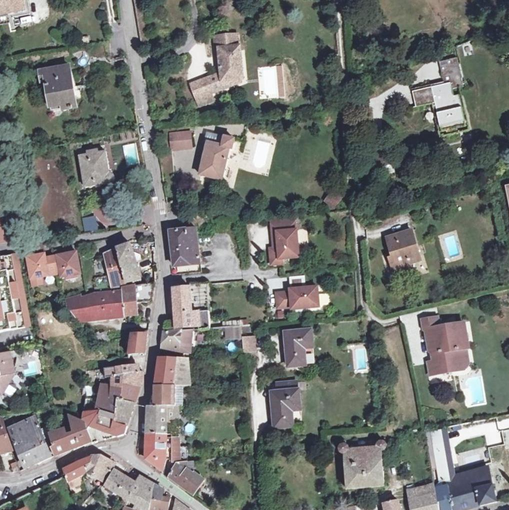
[(0,12),(16,9),(14,0),(0,0),(0,12)]
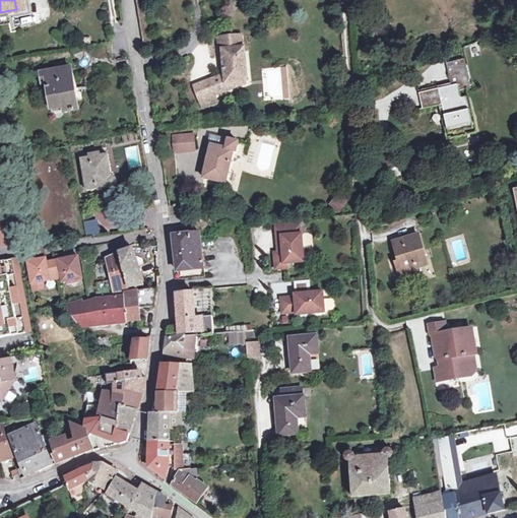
[(22,8),(20,0),(14,0),(16,9),(22,8)]
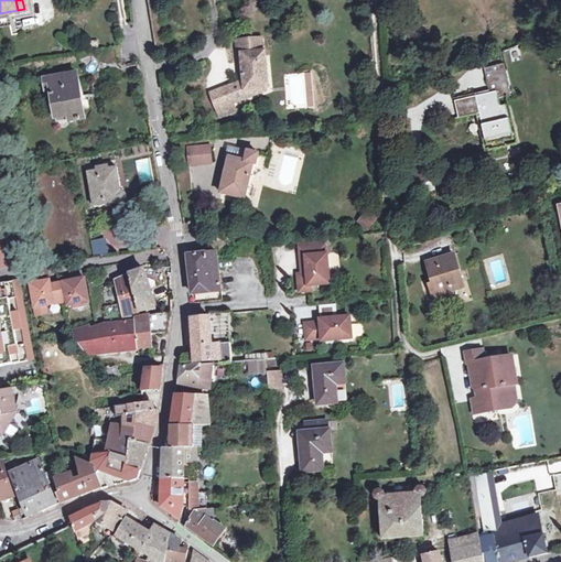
[(154,1),(146,2),(146,3),(150,28),(158,26),(158,24),(153,24),(152,19),(157,19),(154,1)]
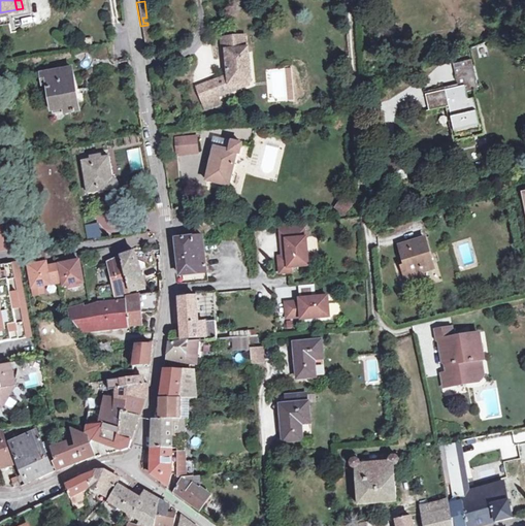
[(141,36),(143,47),(151,46),(149,31),(141,32),(141,36)]
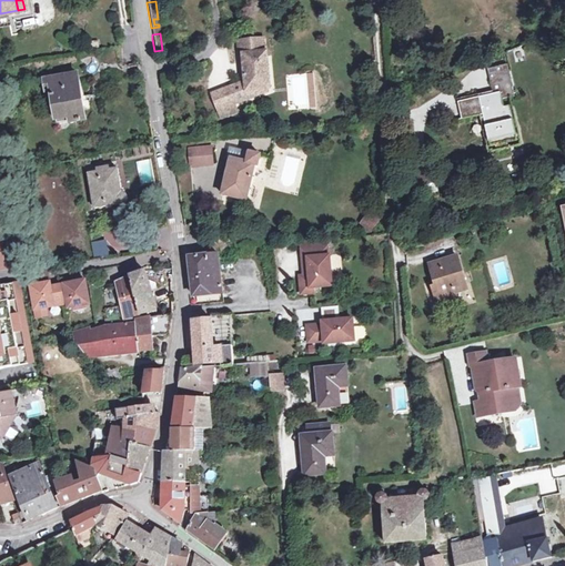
[(239,62),(242,62),(243,79),(210,91),(219,115),(234,109),(232,101),(246,97),(245,88),(269,86),(265,49),(261,50),(260,37),(236,39),(239,62)]
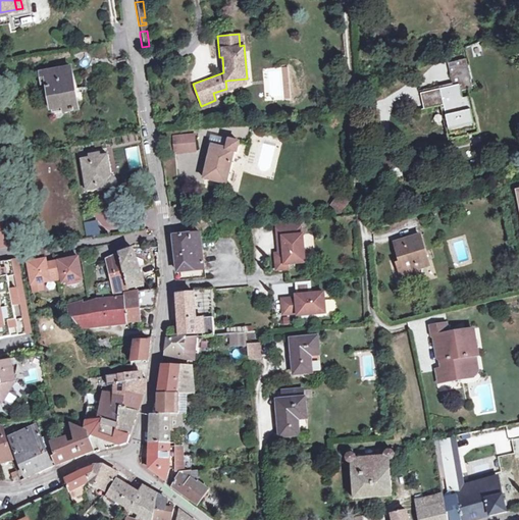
[(453,63),(447,65),(450,82),(451,85),(418,92),(422,107),(442,103),(449,133),(454,132),(455,138),(465,135),(464,128),(473,126),(466,95),(460,97),(459,89),(469,86),(463,57),(452,60),(453,63)]
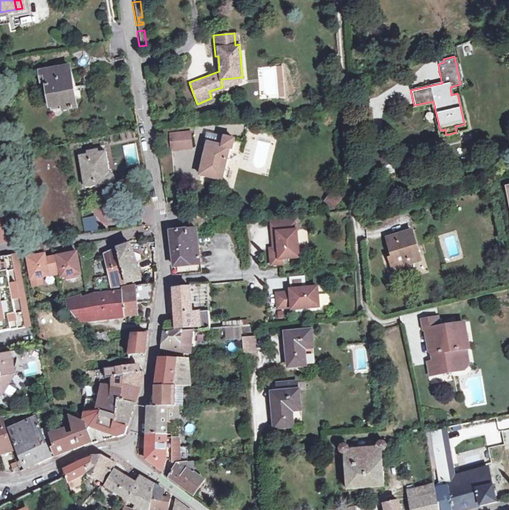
[(39,79),(43,79),(47,105),(59,103),(59,107),(74,105),(71,89),(68,89),(64,65),(37,69),(39,79)]
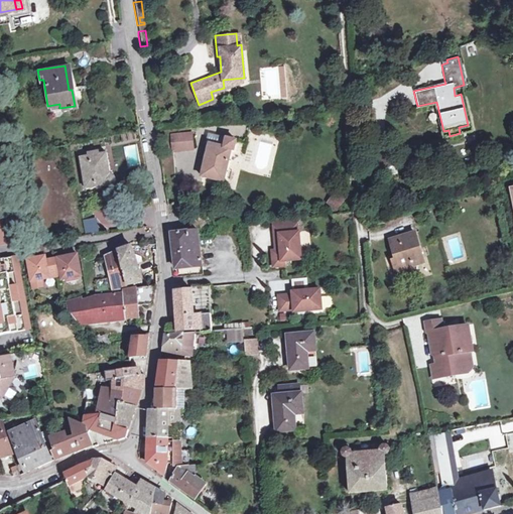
[(170,148),(190,147),(189,132),(169,133),(170,148)]
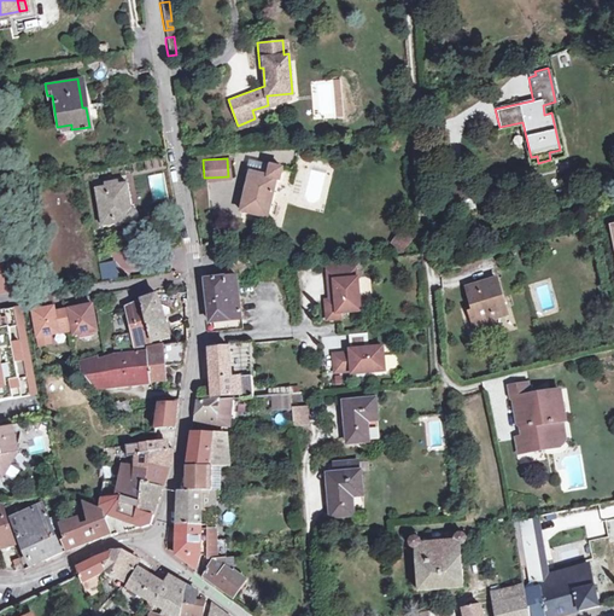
[(269,164),(267,174),(249,170),(239,209),(265,215),(275,178),(278,178),(280,167),(269,164)]
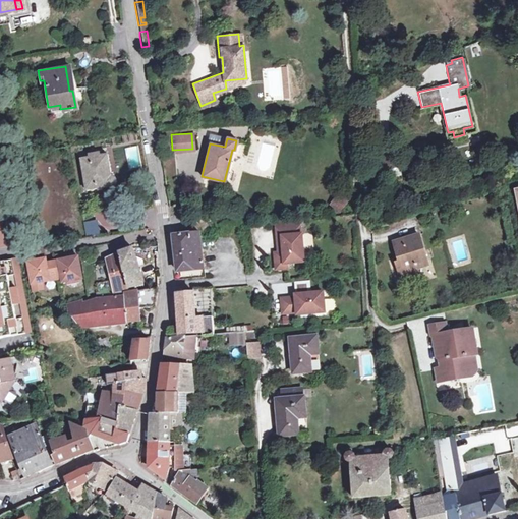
[(109,174),(107,164),(105,153),(98,154),(98,151),(88,152),(88,156),(78,157),(84,188),(110,184),(111,184),(112,183),(113,182),(114,181),(114,180),(114,179),(114,178),(113,176),(112,175),(111,175),(109,174)]
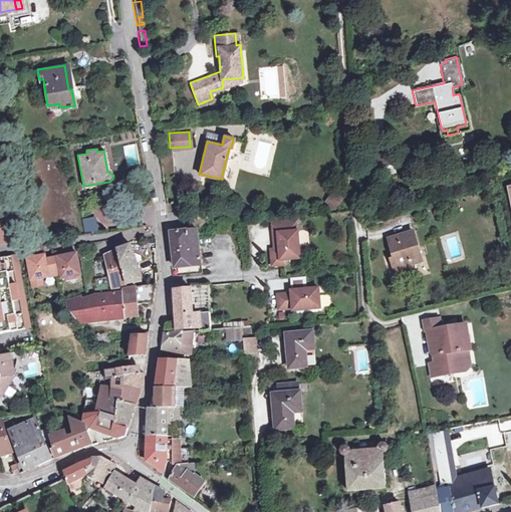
[(388,151),(373,155),(376,166),(391,162),(388,151)]
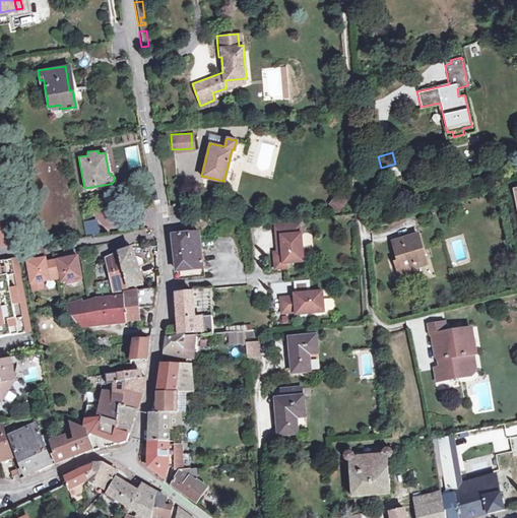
[(93,216),(80,219),(83,234),(97,231),(93,216)]
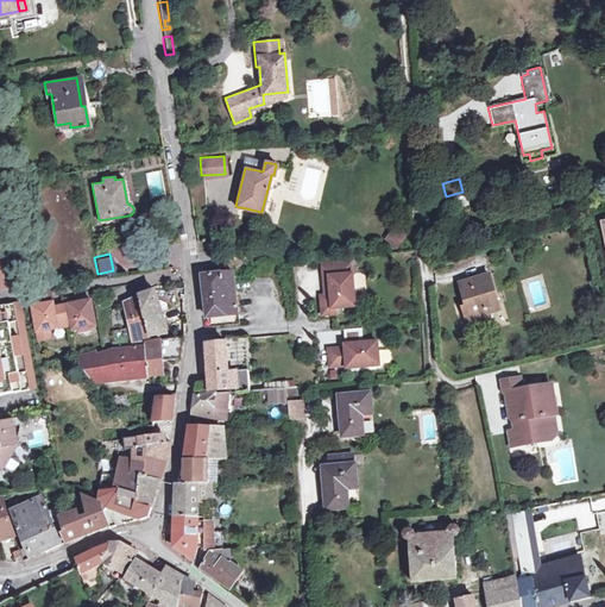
[(347,255),(320,257),(322,293),(319,293),(320,312),(334,311),(334,305),(353,304),(351,270),(348,271),(347,255)]
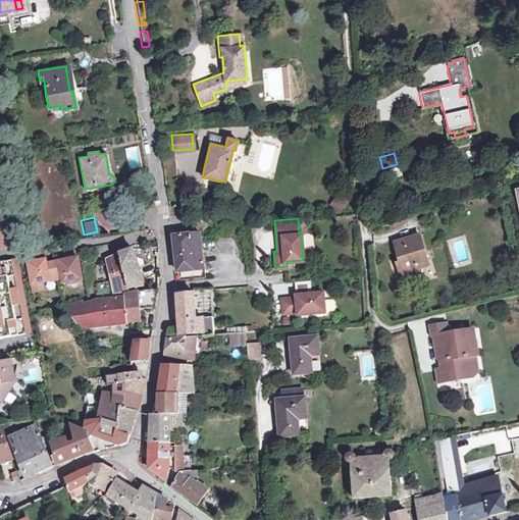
[(199,232),(183,234),(172,235),(176,270),(172,271),(173,278),(184,277),(183,270),(202,268),(199,232)]
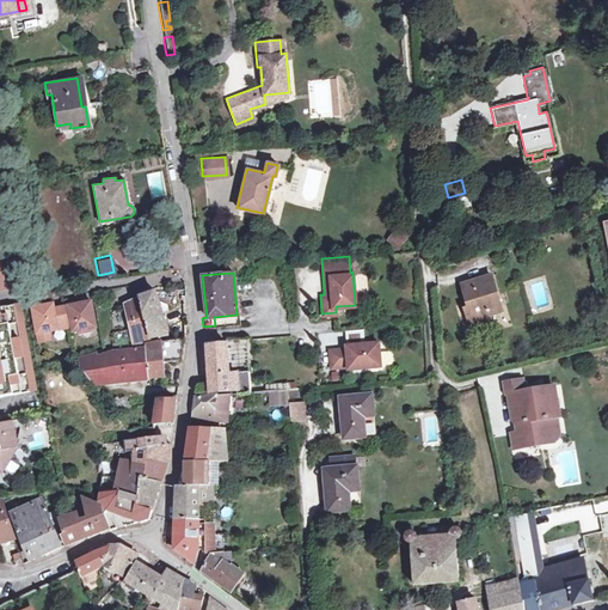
[(460,282),(467,305),(464,306),(468,325),(489,318),(486,310),(496,306),(492,293),(496,292),(490,274),(460,282)]
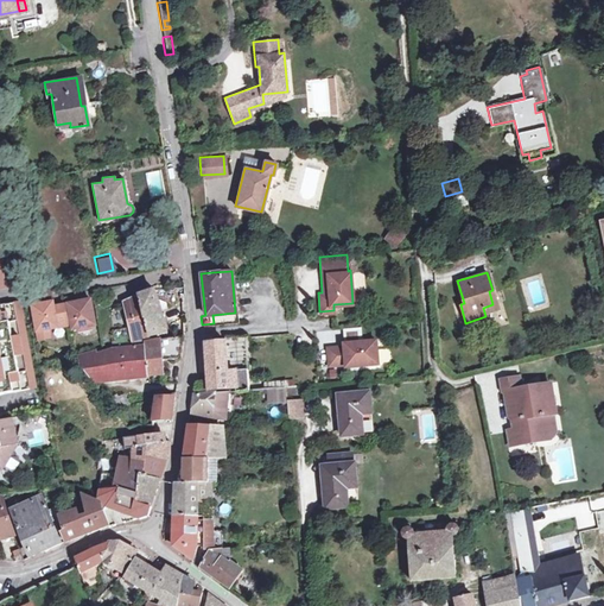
[(165,330),(158,308),(153,288),(152,288),(121,300),(122,305),(124,310),(127,326),(110,329),(113,345),(118,343),(138,341),(138,339),(156,335),(156,333),(165,330)]
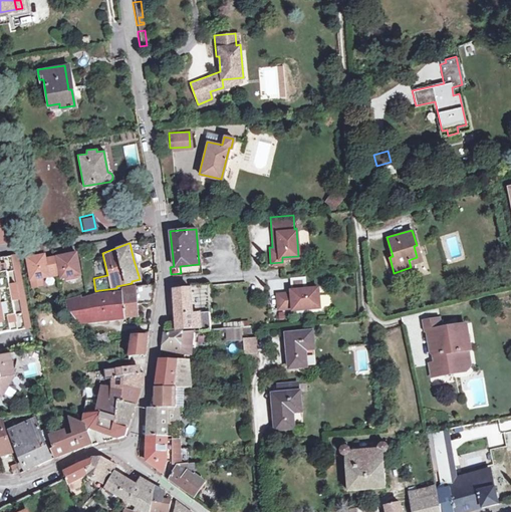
[(75,252),(55,255),(59,277),(79,273),(75,252)]
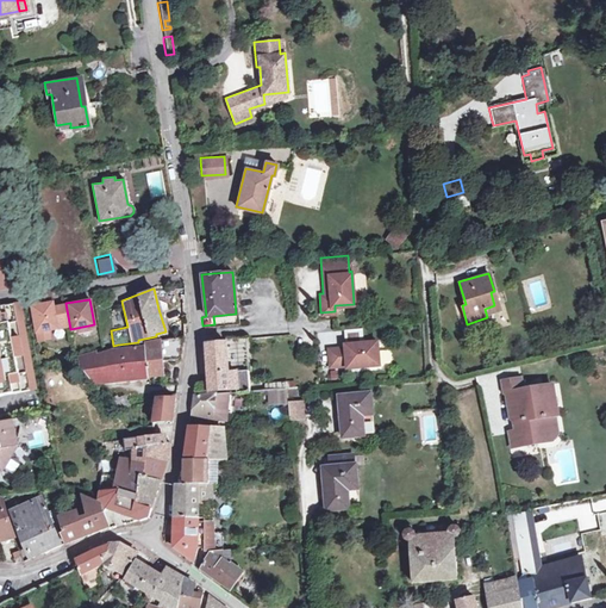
[(0,392),(33,386),(17,301),(0,303),(0,392)]
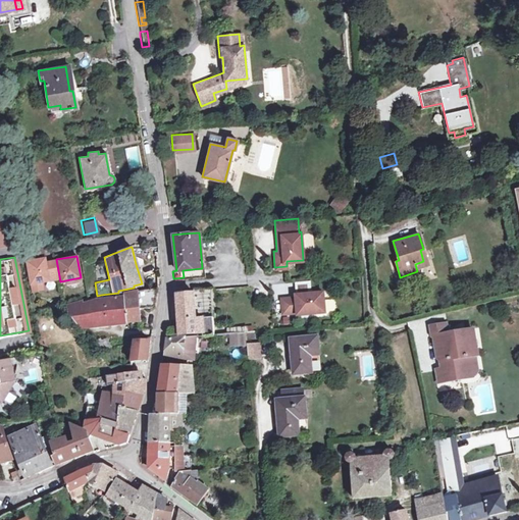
[(43,258),(36,259),(26,261),(32,290),(41,288),(40,280),(47,279),(44,262),(43,258)]
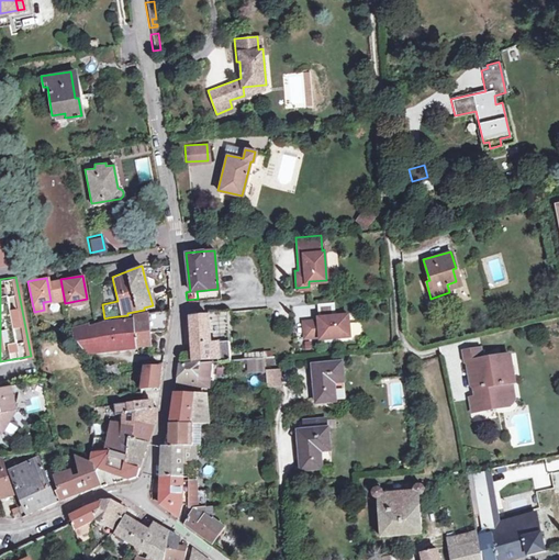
[(57,280),(47,282),(51,301),(60,299),(57,280)]
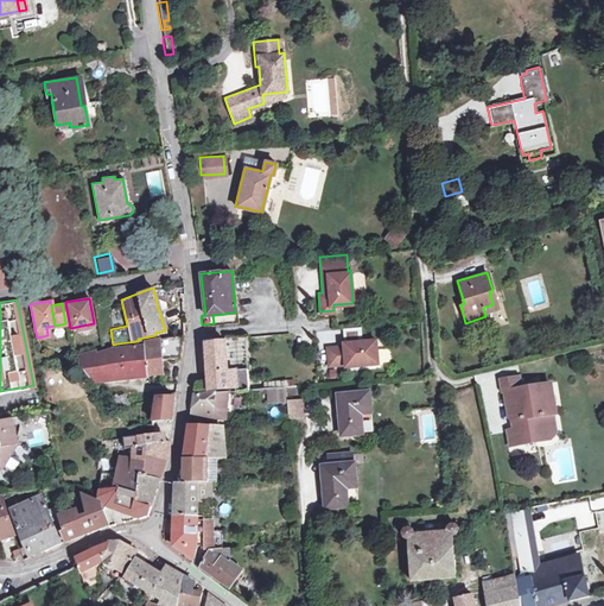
[(236,321),(235,313),(213,315),(214,323),(236,321)]
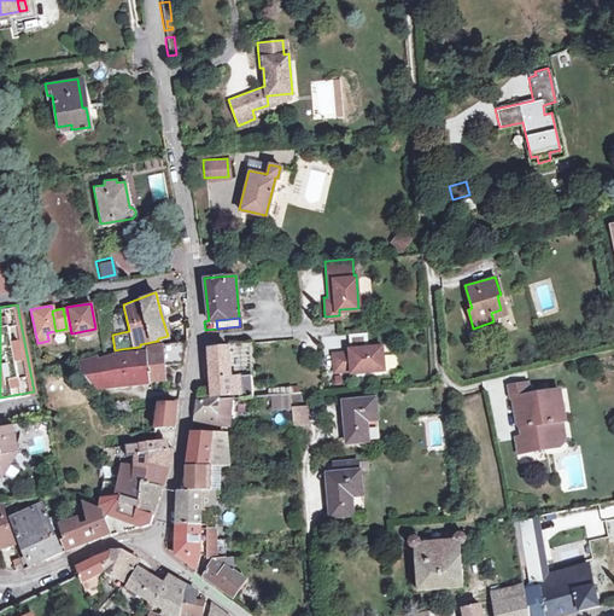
[(146,350),(150,379),(164,378),(163,364),(181,362),(185,341),(161,343),(145,347),(146,350)]
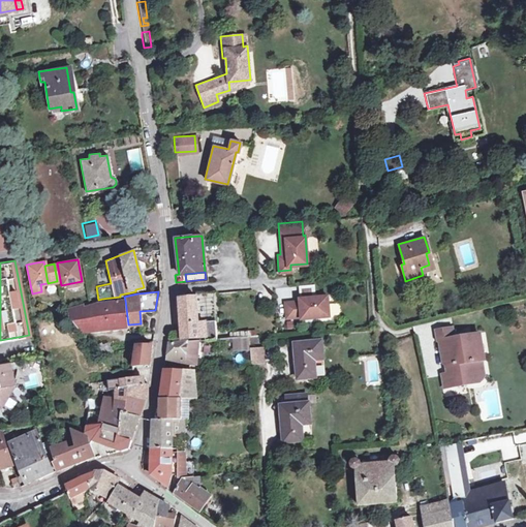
[(180,337),(197,336),(195,296),(194,296),(194,291),(192,291),(177,292),(177,297),(178,298),(180,337)]
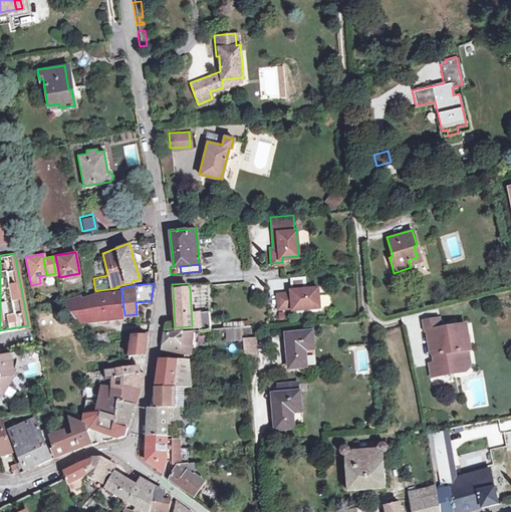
[(203,284),(194,283),(189,283),(189,287),(190,287),(192,326),(198,325),(197,311),(199,311),(208,310),(206,283),(203,284)]
